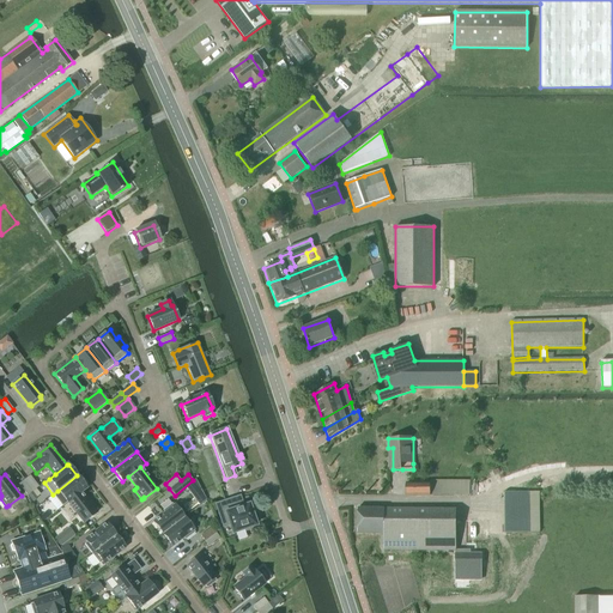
[(24,480),(32,491),(38,486),(30,475),(24,480)]
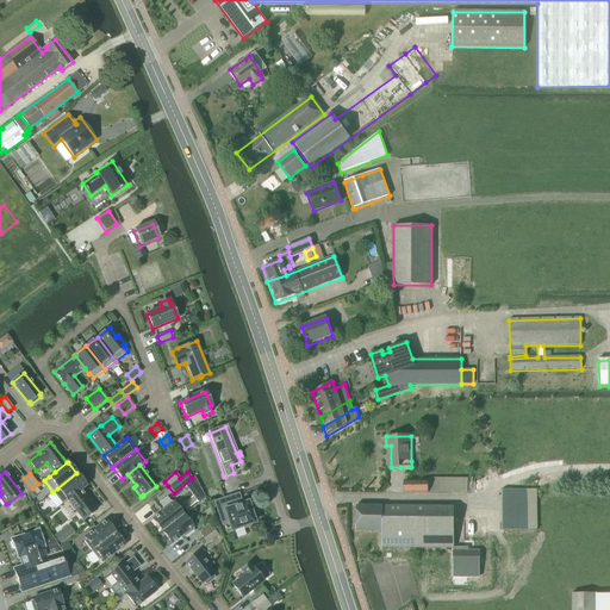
[(80,490),(86,485),(76,473),(57,489),(53,492),(62,504),(68,499),(80,490)]
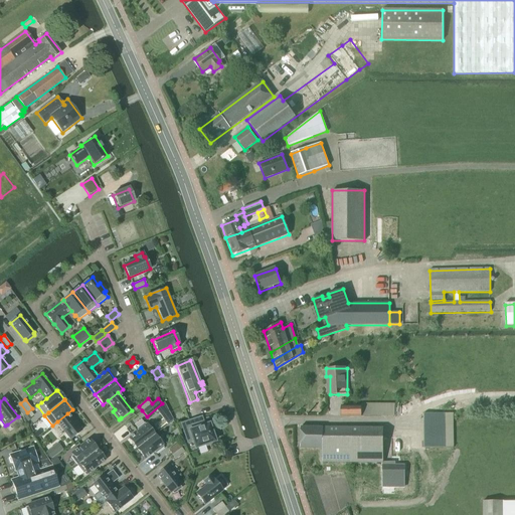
[(27,412),(20,403),(15,406),(23,416),(27,412)]
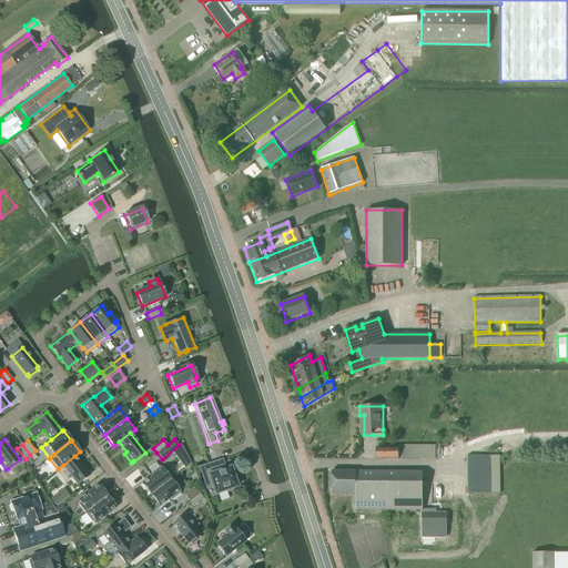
[(376,458),(398,458),(435,458),(435,445),(398,445),(398,448),(376,447),(376,458)]
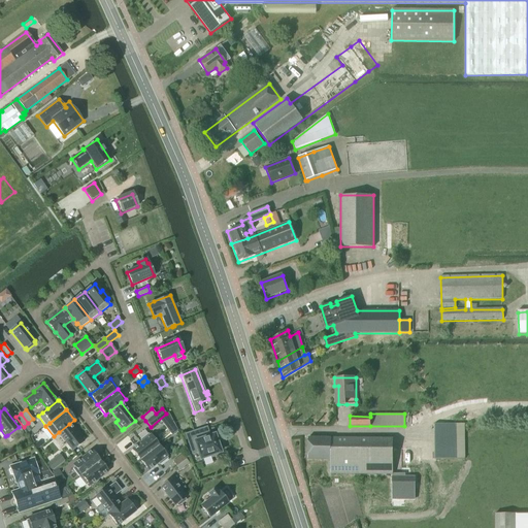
[(434,424),(435,460),(465,459),(464,423),(434,424)]
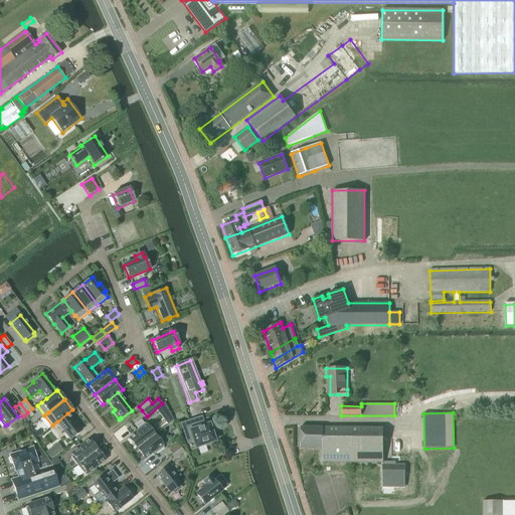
[(80,431),(82,428),(76,421),(74,422),(67,413),(57,421),(70,439),(80,431)]
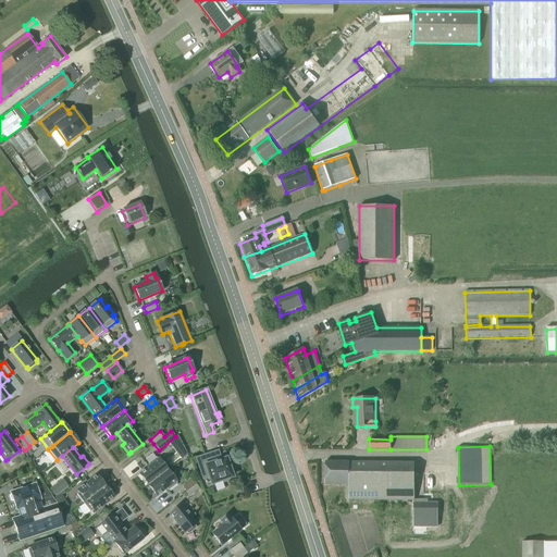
[(218,450),(195,458),(202,479),(209,477),(211,484),(222,480),(222,483),(231,480),(230,478),(232,477),(231,474),(233,474),(231,468),(229,468),(227,463),(226,465),(224,459),(221,460),(218,450)]
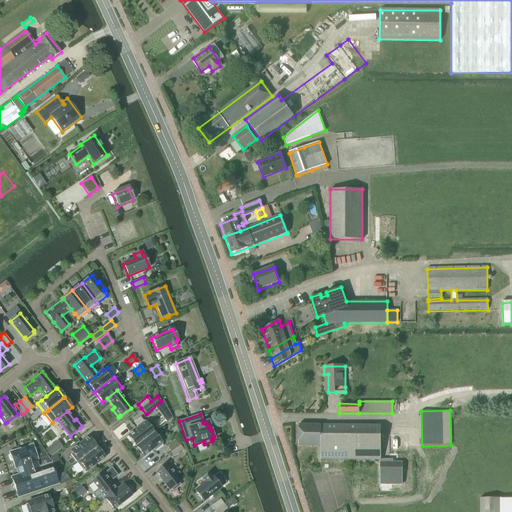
[(136,446),(153,432),(145,422),(143,420),(135,427),(137,429),(128,436),(136,446)]
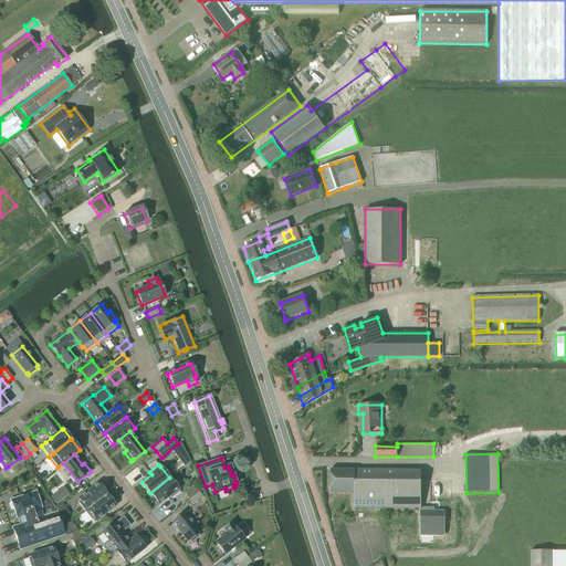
[(420,509),(421,470),(329,469),(329,492),(354,492),(354,509),(420,509)]
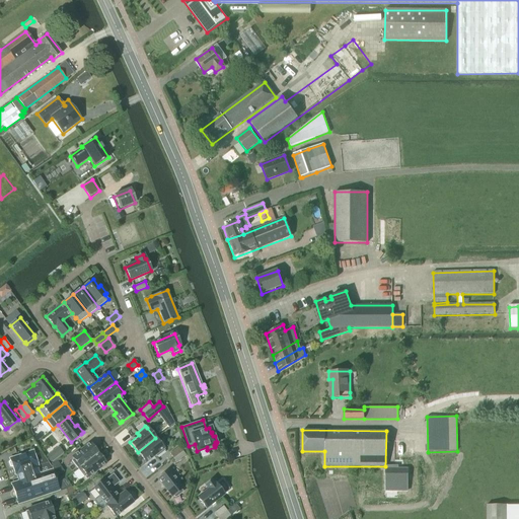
[(155,438),(138,452),(145,462),(155,454),(156,456),(164,450),(162,448),(163,448),(155,438)]
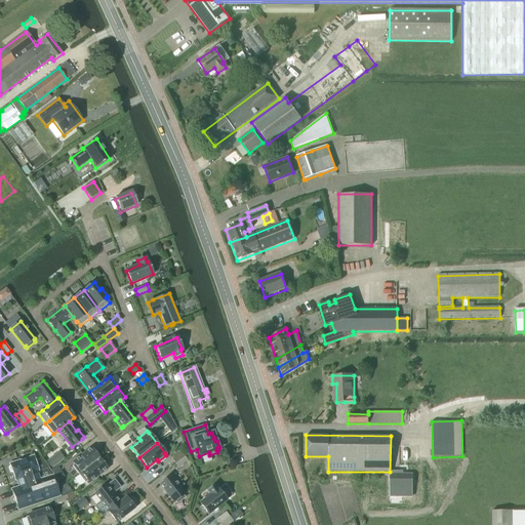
[(79,474),(94,462),(99,458),(91,448),(73,462),(74,465),(72,466),(79,474)]
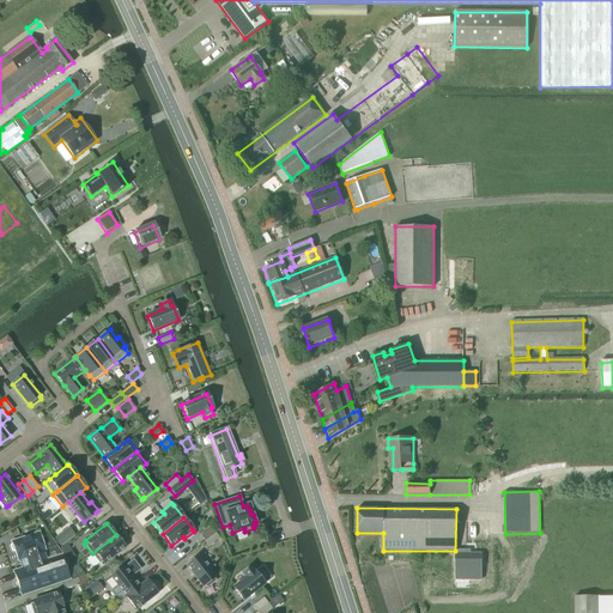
[(68,527),(55,538),(61,545),(62,545),(64,546),(76,538),(74,535),(68,527)]
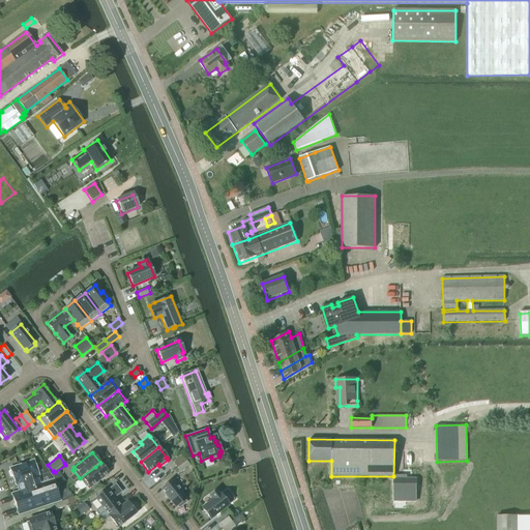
[(177,468),(186,461),(183,455),(173,463),(177,468)]
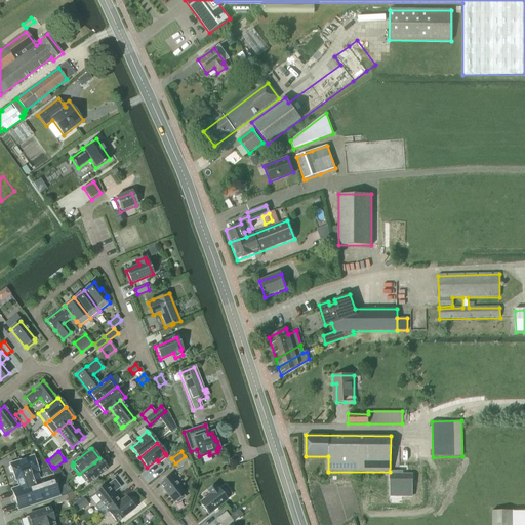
[(17,479),(19,487),(40,481),(37,473),(38,472),(33,456),(10,465),(10,466),(9,468),(10,472),(12,472),(15,480),(17,479)]
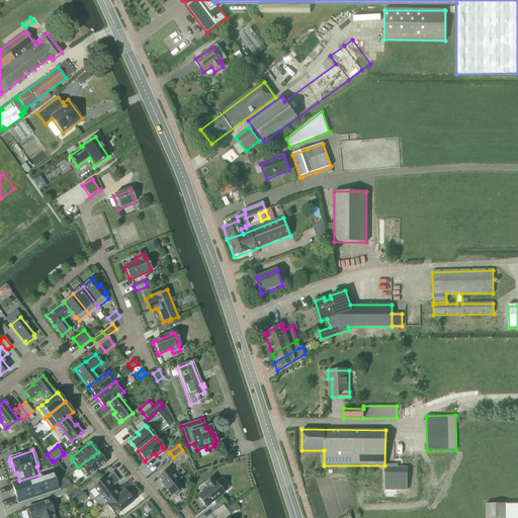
[(182,450),(173,457),(176,462),(186,454),(182,450)]
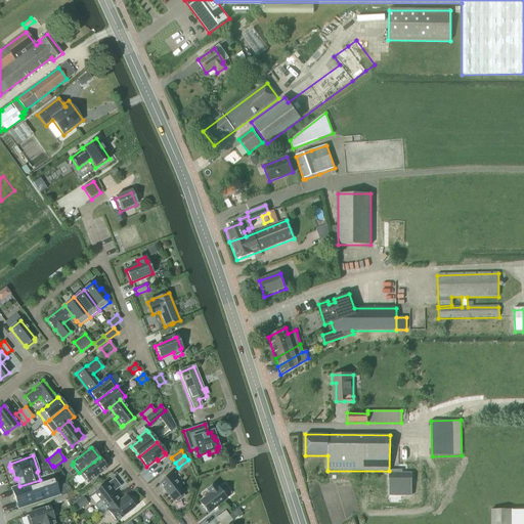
[(94,462),(79,473),(85,481),(87,480),(88,482),(106,468),(99,457),(94,462)]
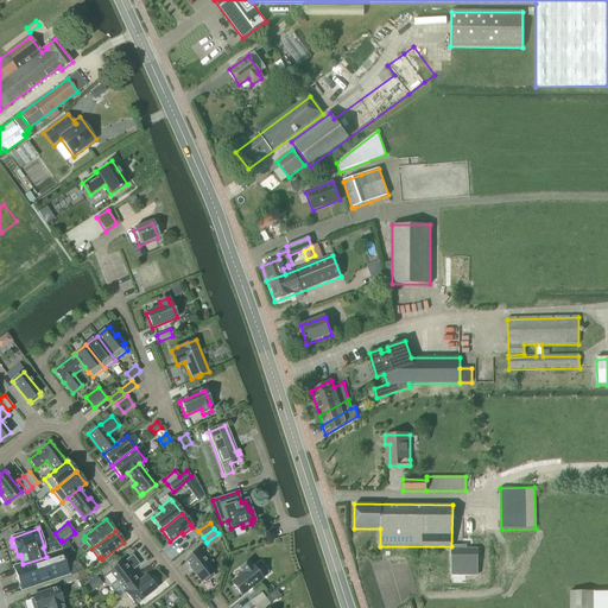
[(67,553),(71,550),(67,543),(62,545),(67,553)]
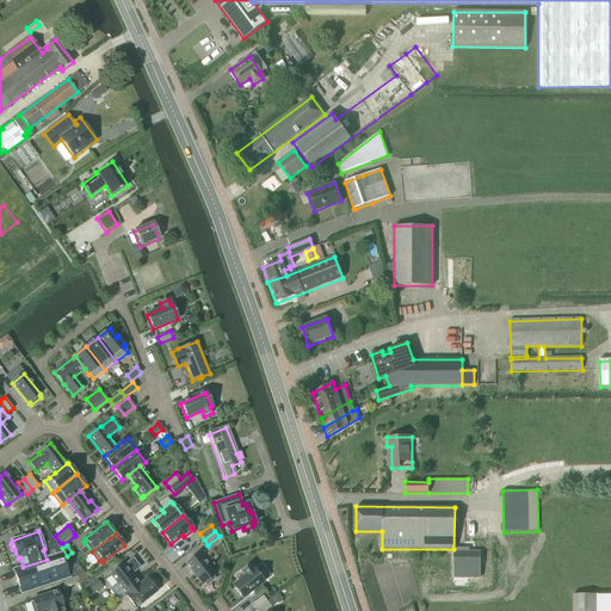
[(455,549),(456,571),(486,567),(483,547),(455,549)]
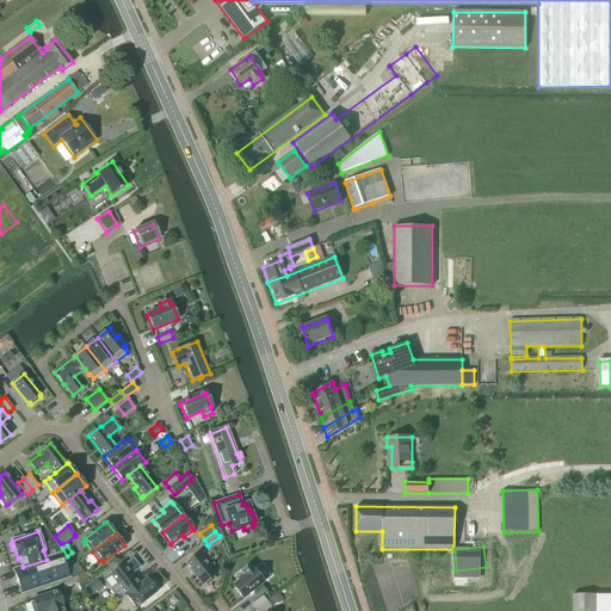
[(47,560),(23,567),(14,571),(22,592),(68,575),(61,554),(47,560)]
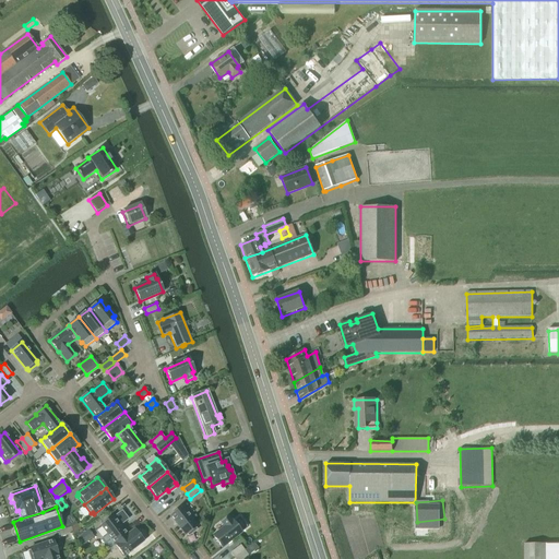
[(170,515),(186,535),(187,534),(189,536),(197,530),(195,527),(197,526),(181,507),(170,515)]
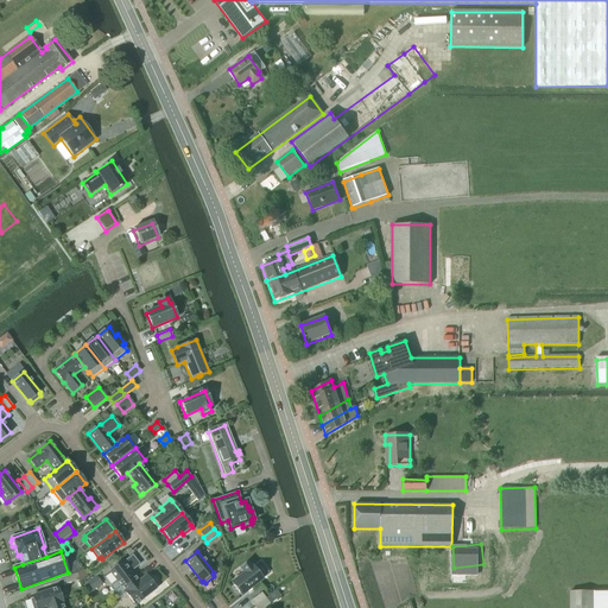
[(126,591),(138,582),(130,571),(139,564),(132,555),(122,563),(122,562),(111,571),(126,591)]
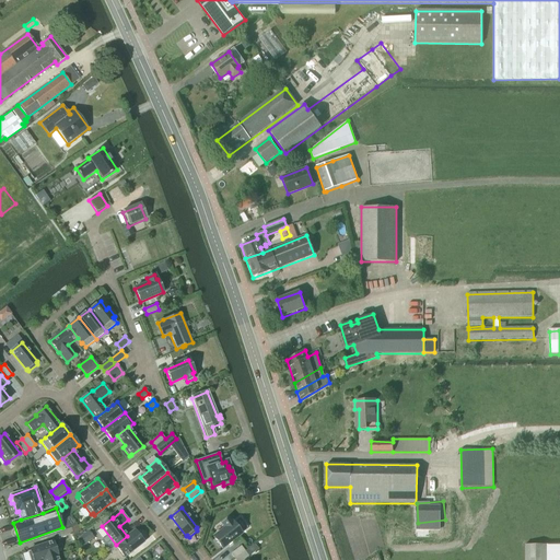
[(213,537),(218,543),(222,548),(241,534),(232,522),(232,523),(228,518),(221,524),(224,528),(213,537)]
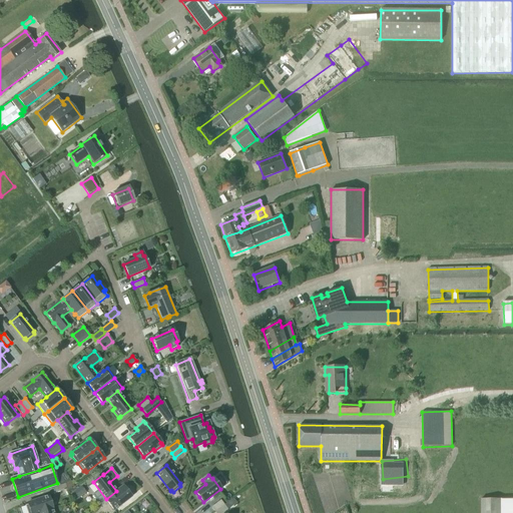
[(65,484),(54,487),(55,493),(67,489),(65,484)]
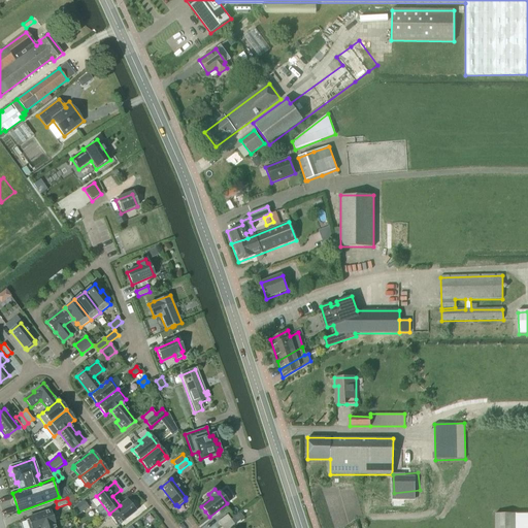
[(84,500),(72,508),(77,515),(88,506),(84,500)]
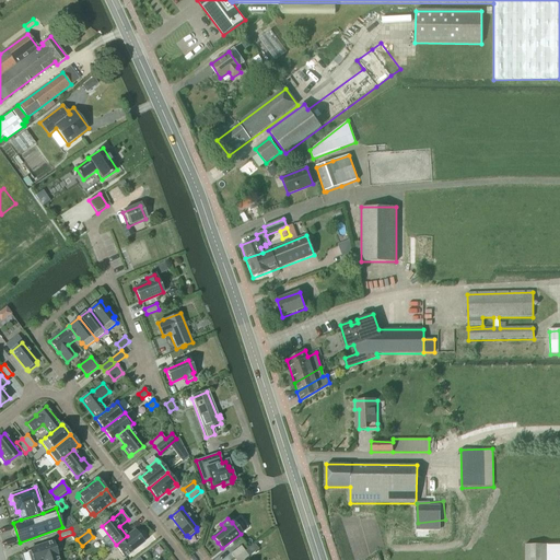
[(127,536),(116,545),(115,546),(124,557),(143,541),(142,540),(144,538),(138,531),(136,532),(135,531),(127,536)]
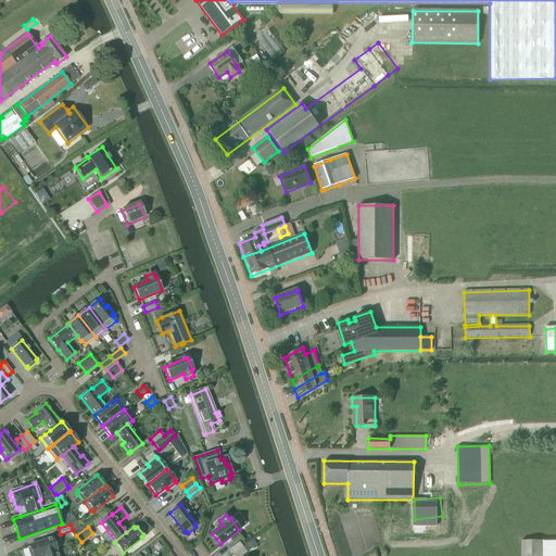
[(41,555),(42,555),(57,552),(58,551),(53,538),(29,545),(30,547),(27,548),(29,555),(41,555)]
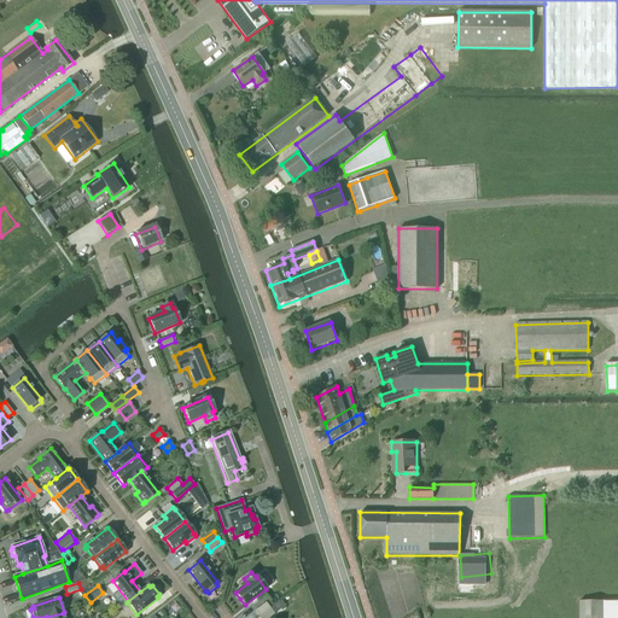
[(280,600),(270,608),(274,613),(285,606),(280,600)]
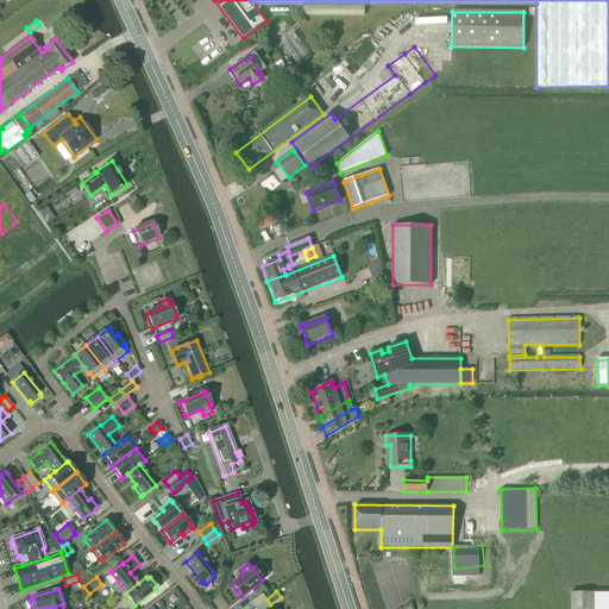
[(608,608),(608,592),(570,592),(570,608),(608,608)]
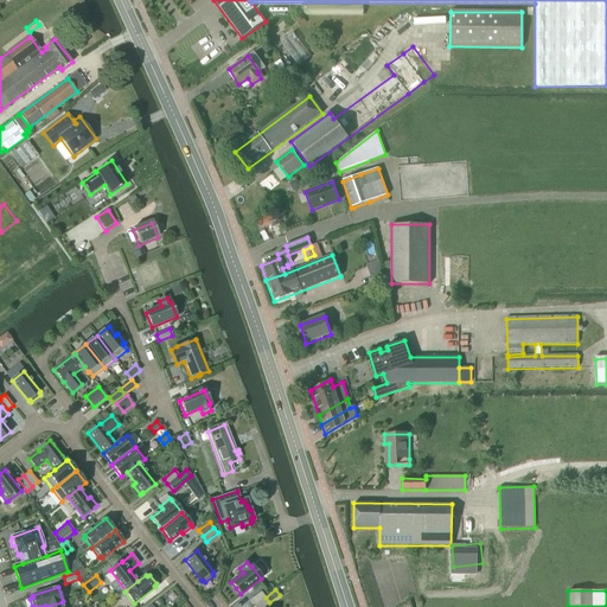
[(250,600),(254,606),(266,598),(261,592),(250,600)]
